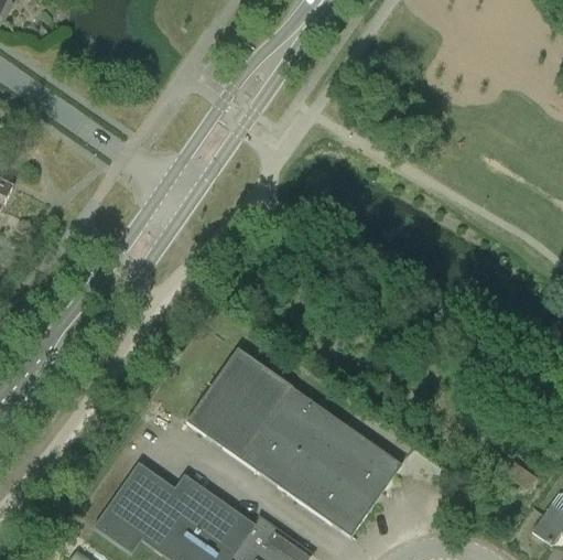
[(0,15),(3,17),(11,0),(0,0),(0,15)]
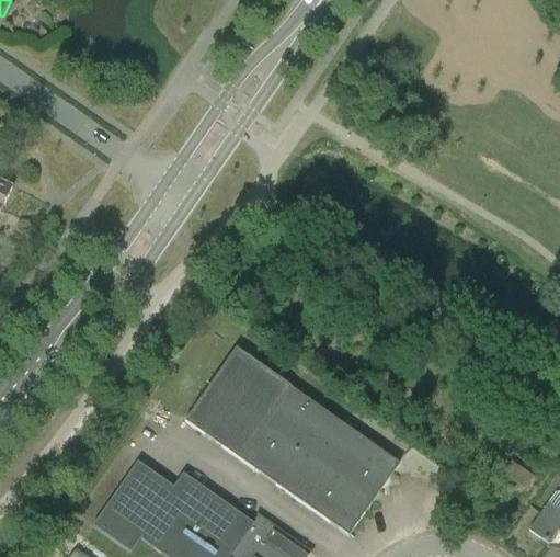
[(0,207),(11,184),(0,179),(0,207)]
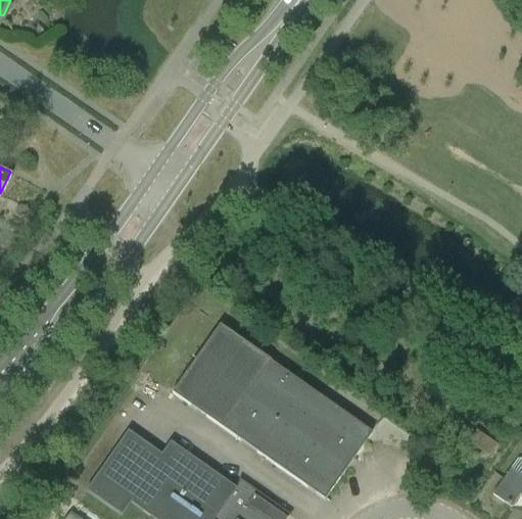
[(325,496),(372,428),(220,323),(173,390),(325,496)]
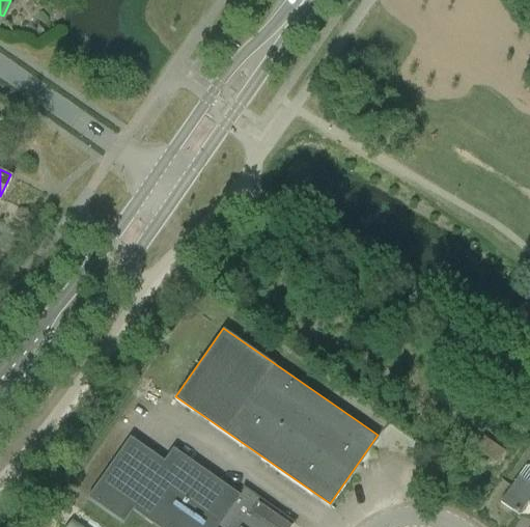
[(122,521),(133,506),(162,526),(289,526),(296,519),(245,484),(240,492),(174,446),(165,460),(129,434),(86,495),(122,521)]
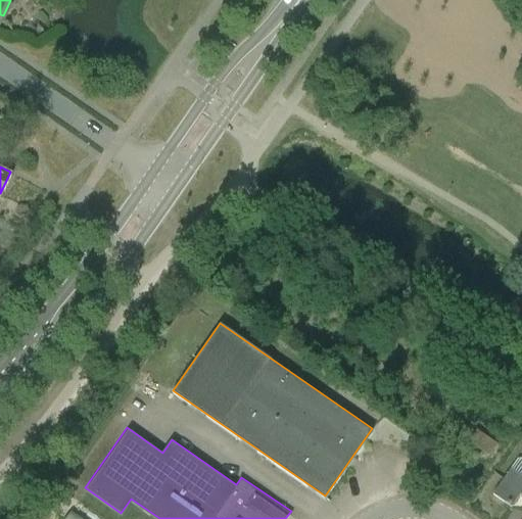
[(487,454),(496,441),(475,427),(467,438),(487,454)]
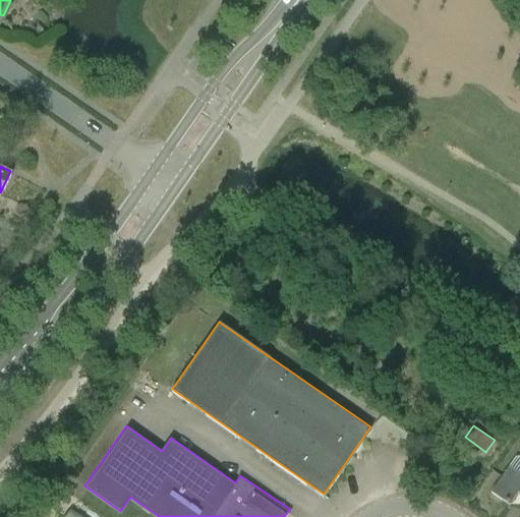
[(519,454),(518,453),(515,454),(492,489),(511,503),(519,491),(519,490),(519,454)]
